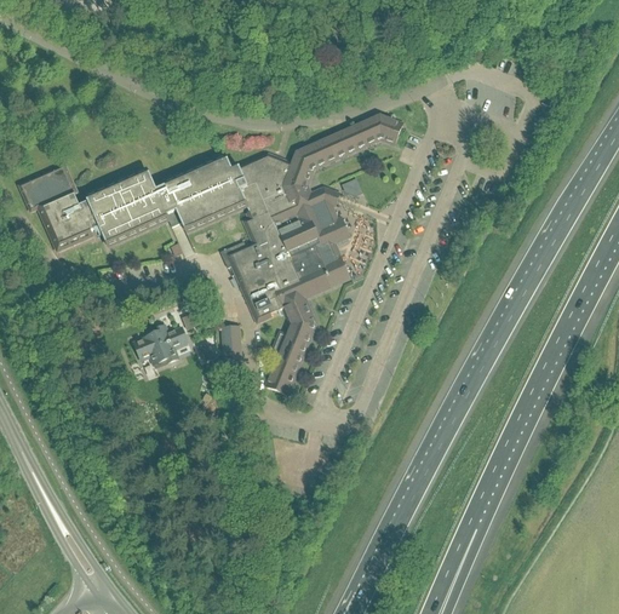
[(55,244),(98,225),(105,242),(167,214),(166,212),(176,208),(184,228),(245,201),(251,217),(246,219),(256,241),(246,246),(242,239),(229,245),(231,252),(229,253),(257,316),(284,305),(291,321),(286,333),(279,330),(271,350),(278,353),(265,383),(265,384),(286,392),(315,321),(304,296),(332,283),(350,275),(334,240),(349,234),(340,214),(337,216),(332,202),(334,204),(337,196),(339,190),(327,185),(324,184),(309,190),(307,183),(313,166),(379,137),(394,142),(402,120),(401,120),(379,112),(294,149),(291,161),(271,154),(267,151),(238,165),(236,161),(229,165),(225,156),(155,188),(147,171),(86,198),(86,199),(79,202),(63,165),(21,183),(32,206),(36,204),(55,244)]
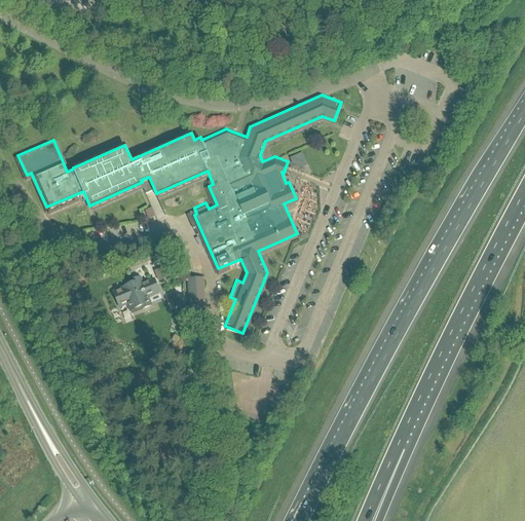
[(284,203),(297,233),(310,229),(320,208),(319,184),(284,173),(282,172),(286,183),(289,182),(296,198),(284,203)]
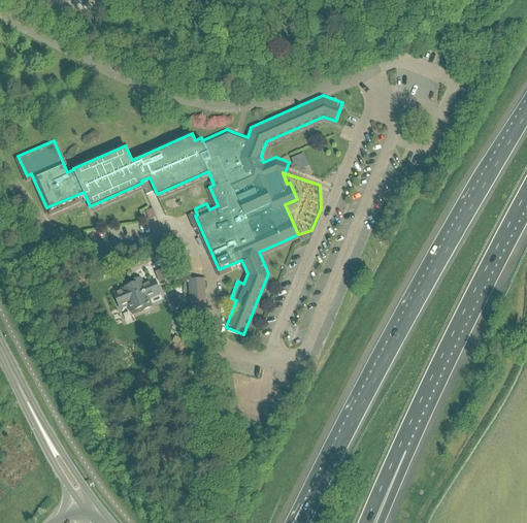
[(80,232),(93,230),(90,218),(78,220),(80,232)]
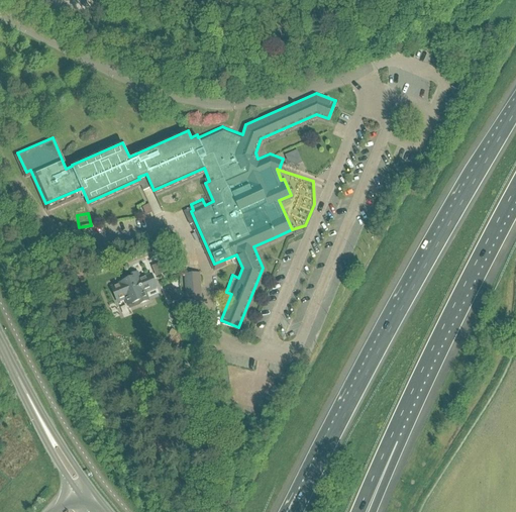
[(182,292),(198,291),(197,265),(181,266),(182,292)]
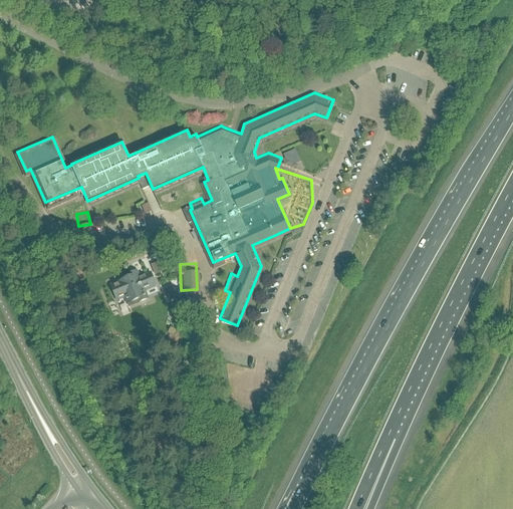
[(115,298),(124,294),(127,300),(137,296),(138,298),(147,295),(144,286),(155,281),(150,269),(139,274),(136,267),(126,271),(127,274),(109,281),(115,298)]
